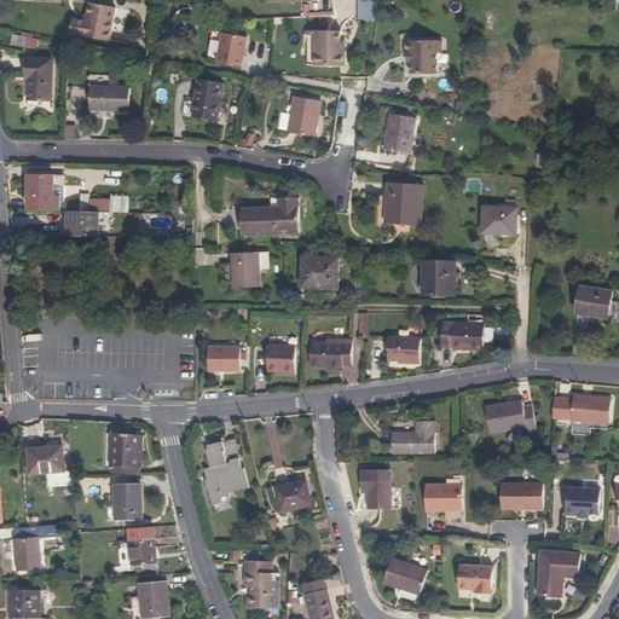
[(377,21),(377,0),(358,0),(358,19),(377,21)]
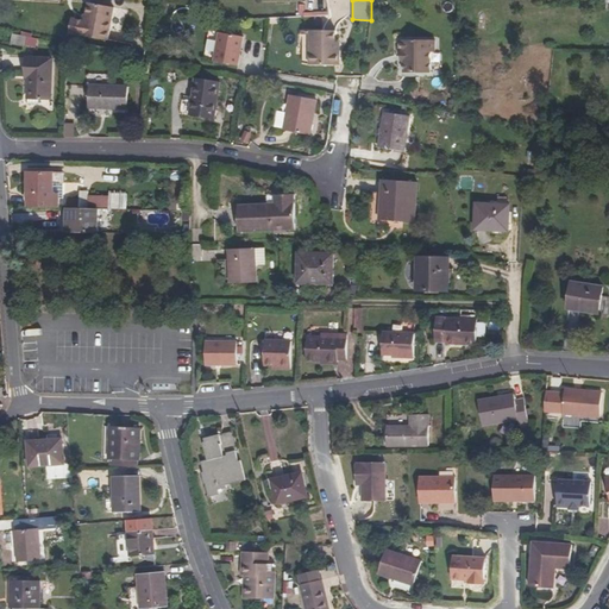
[(305,1),(305,18),(330,17),(330,1),(305,1)]
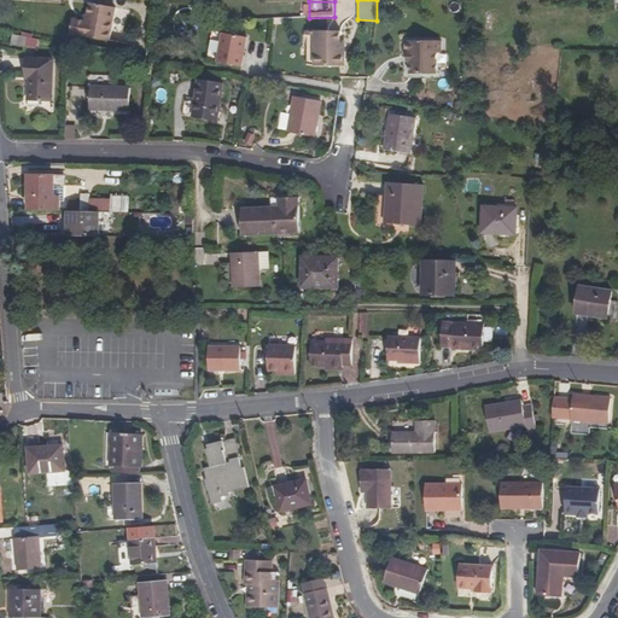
[(76,19),(74,35),(109,41),(116,7),(91,3),(87,22),(76,19)]
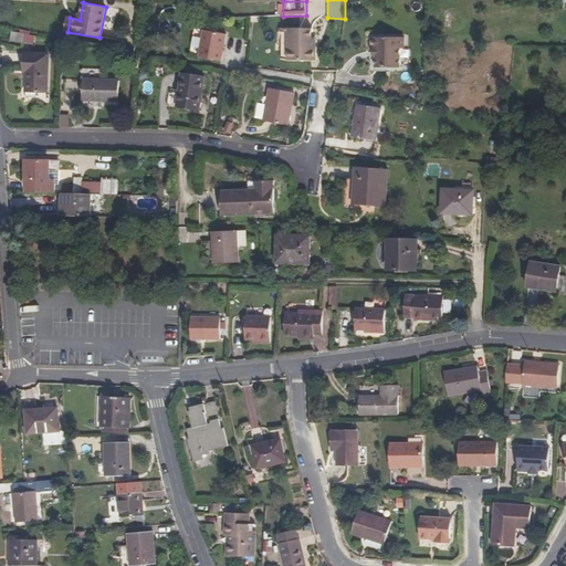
[(453,9),(443,20),(453,29),(463,19),(453,9)]
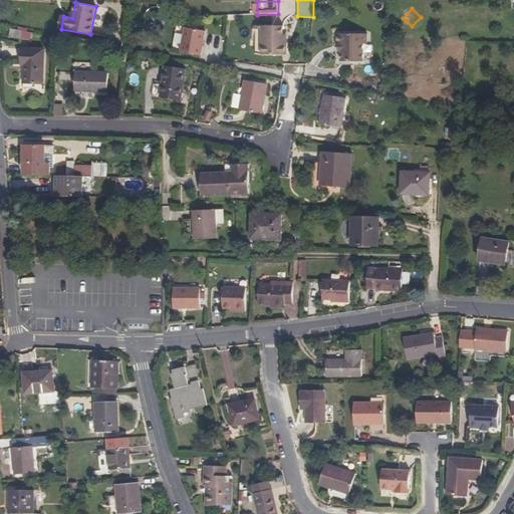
[(255,53),(264,54),(264,26),(255,26),(255,53)]
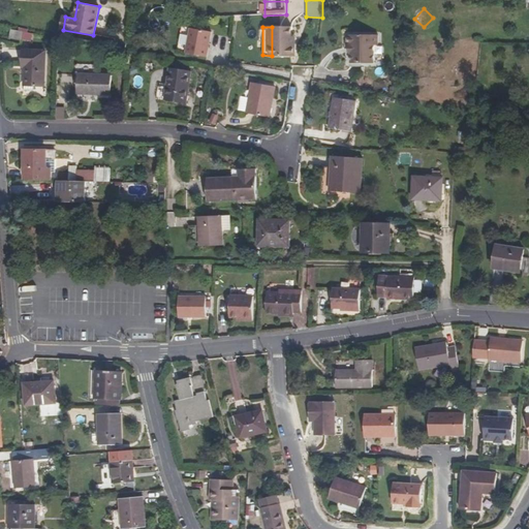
[(272,27),(272,56),(294,57),(294,44),(290,44),(290,36),(290,27),(272,27)]
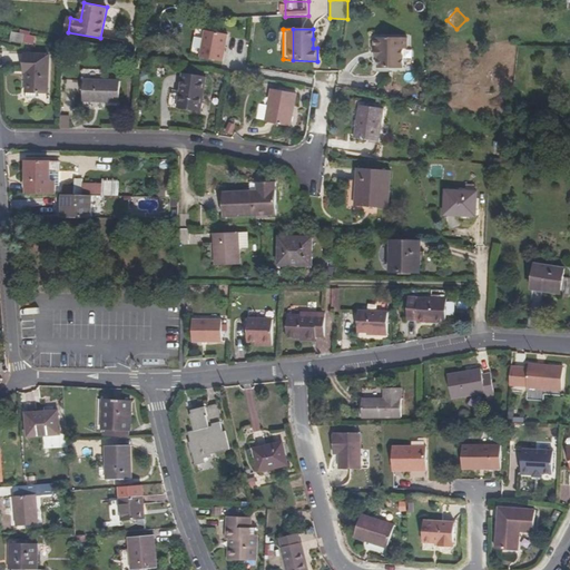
[(227,35),(205,30),(200,57),(223,61),(227,35)]
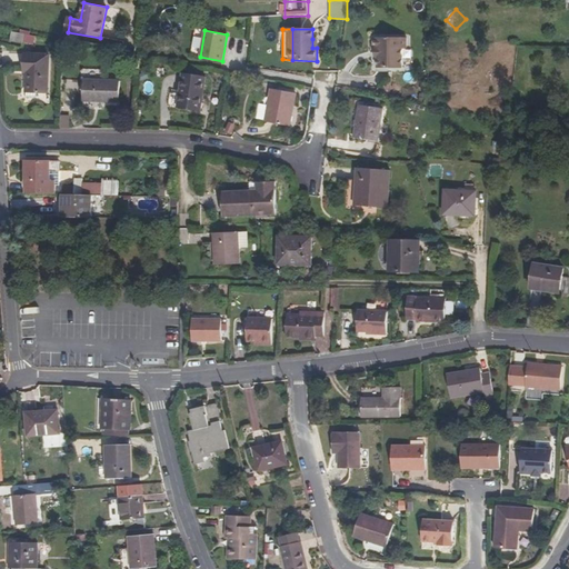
[(25,35),(12,32),(10,41),(22,45),(25,35)]
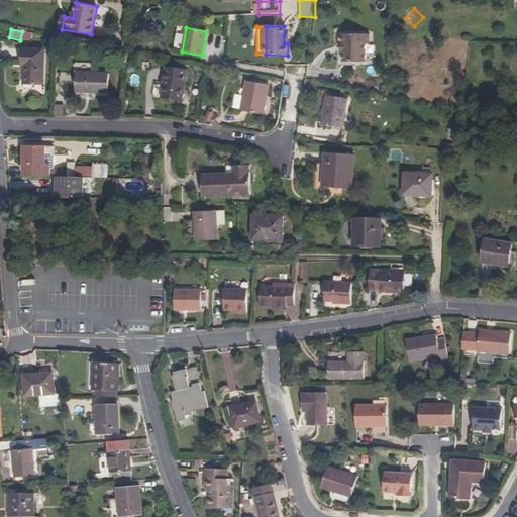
[(370,34),(339,34),(339,44),(341,44),(341,52),(343,52),(342,63),(366,63),(366,44),(370,44),(370,34)]
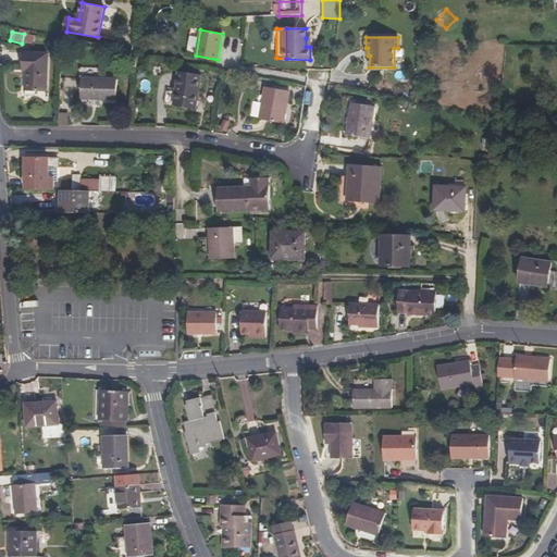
[(47,90),(48,53),(24,52),(24,71),(26,71),(25,90),(26,90),(36,90),(47,90)]
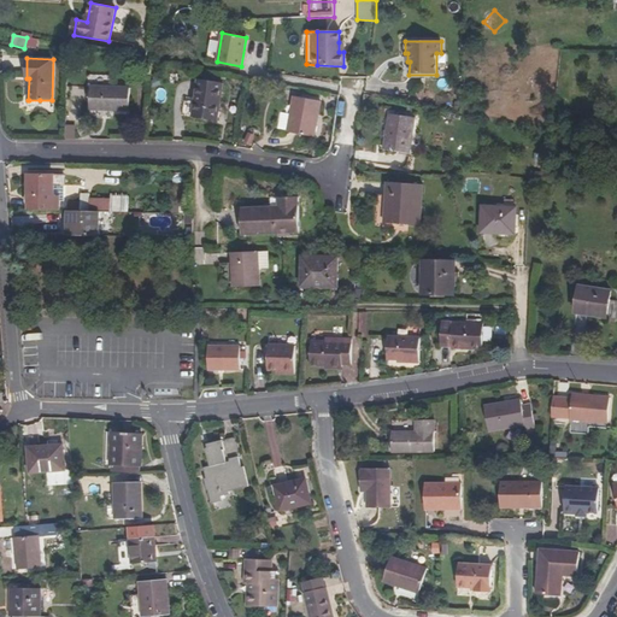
[(192,117),(218,122),(223,83),(198,80),(192,117)]
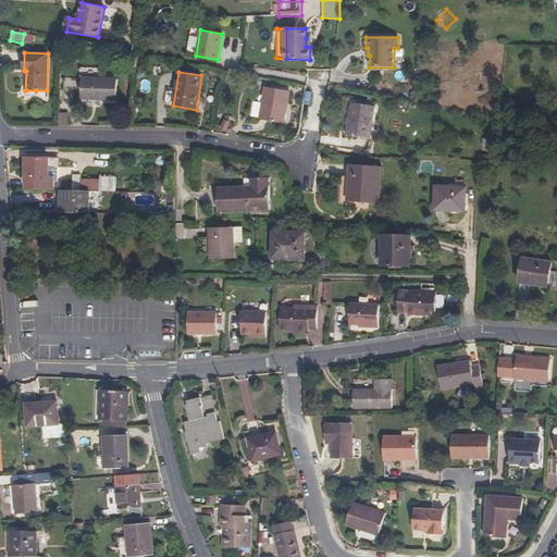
[(82,78),(82,99),(118,100),(118,78),(82,78)]
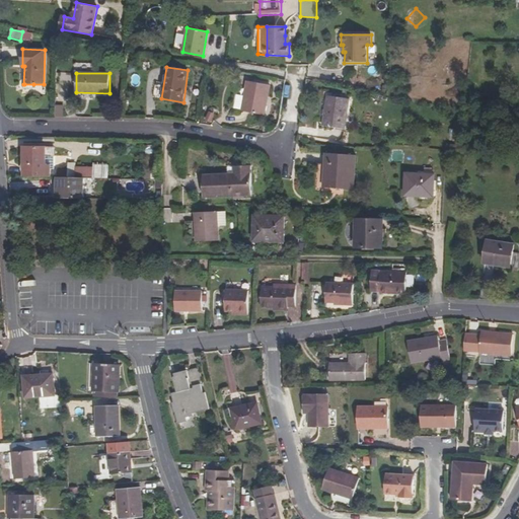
[(241,109),(241,112),(265,116),(271,85),(247,81),(244,96),(241,109)]
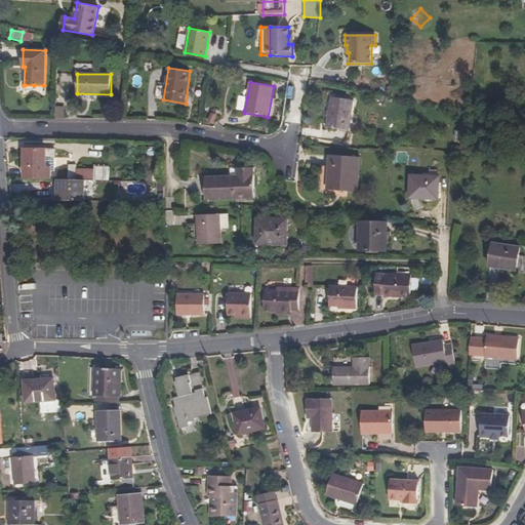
[(244,111),(247,97),(240,96),(238,110),(244,111)]
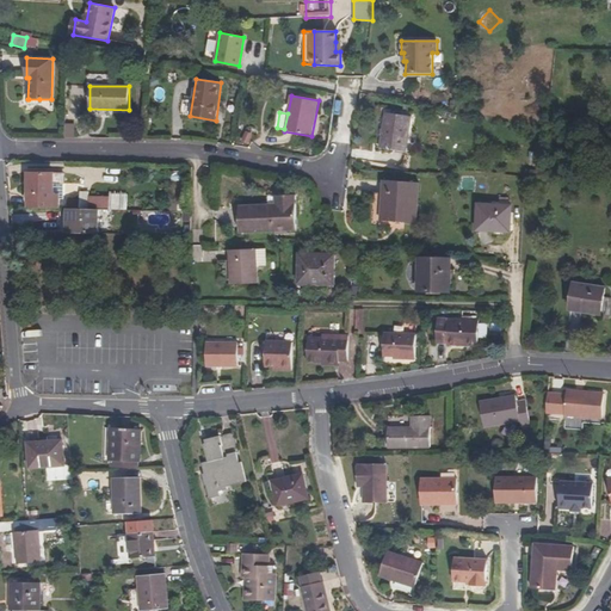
[(386,113),(380,148),(406,153),(412,117),(386,113)]
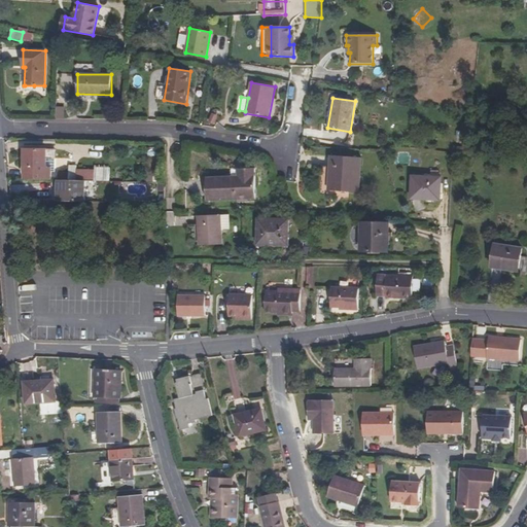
[(55,159),(55,149),(24,149),(24,179),(51,180),(51,167),(46,168),(46,159),(55,159)]
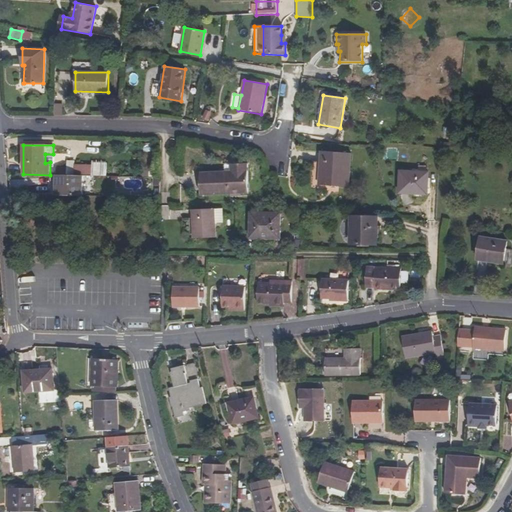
[(348,187),(351,153),(321,151),(319,185),(348,187)]
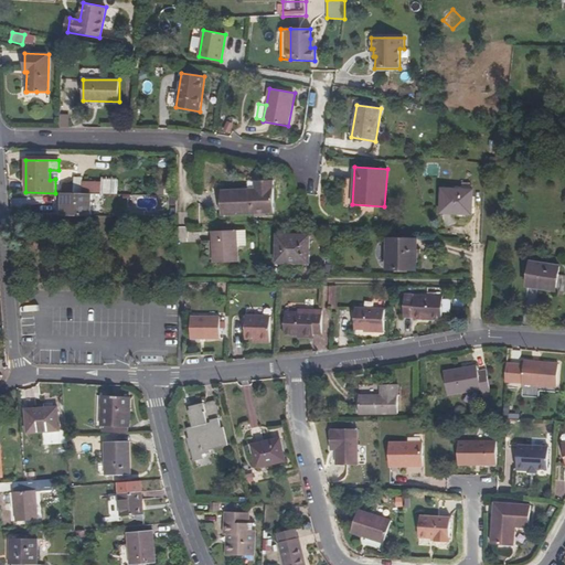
[(274,213),(273,180),(260,181),(262,189),(256,189),(222,191),(222,215),(274,213)]
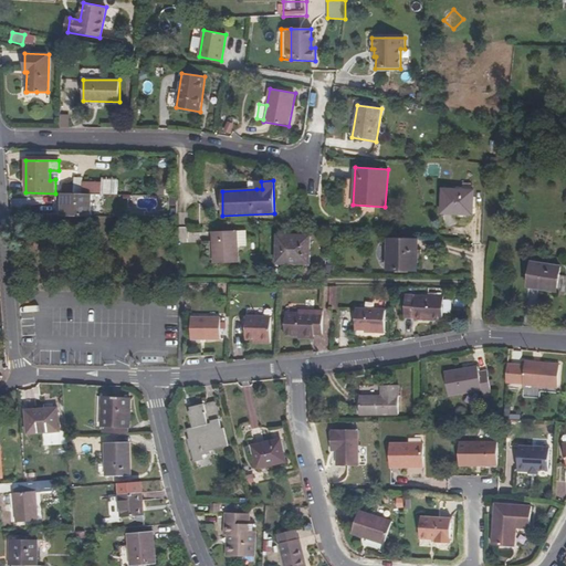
[(83,192),(101,194),(101,184),(84,182),(83,192)]
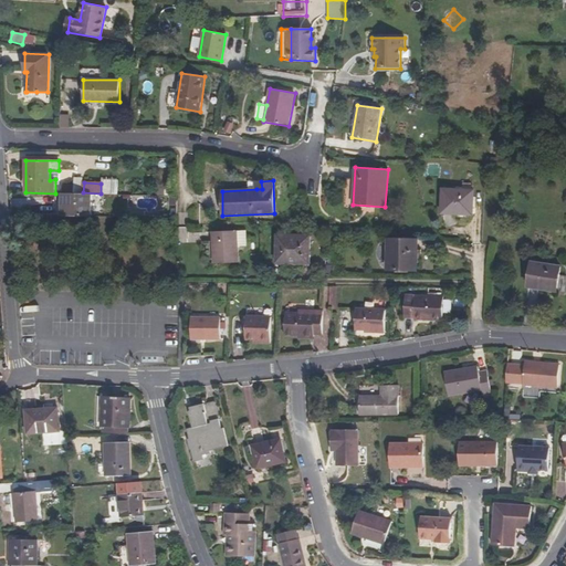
[(441,213),(473,216),(474,190),(442,189),(441,213)]
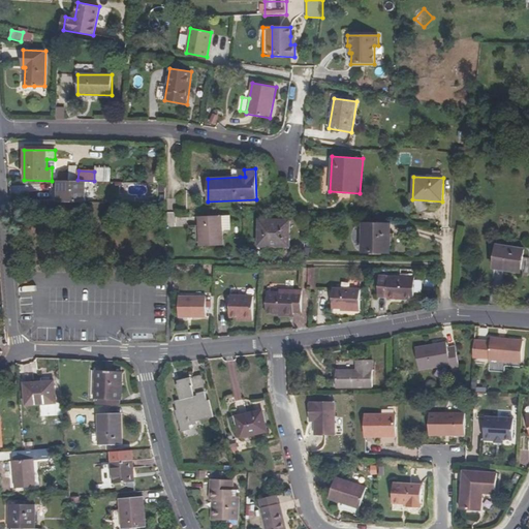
[(60,181),(60,201),(86,203),(86,182),(60,181)]
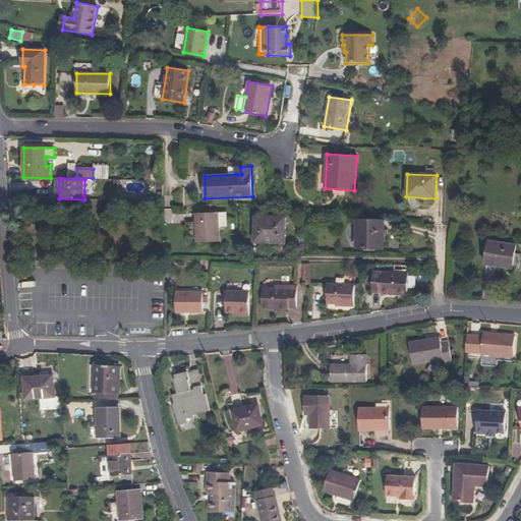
[(195,214),(197,242),(220,242),(219,227),(227,227),(226,213),(195,214)]
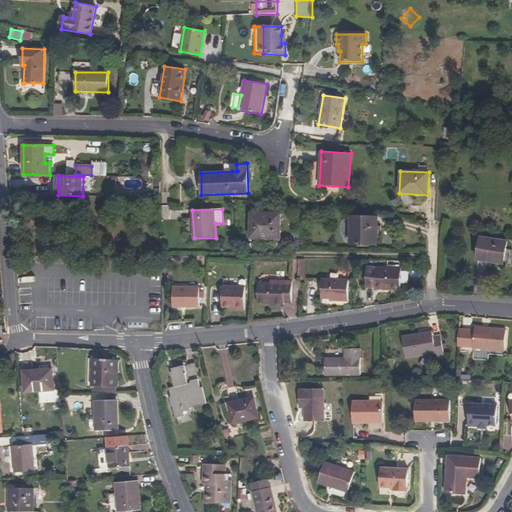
[(250,237),(280,238),(281,214),(251,213),(250,237)]
